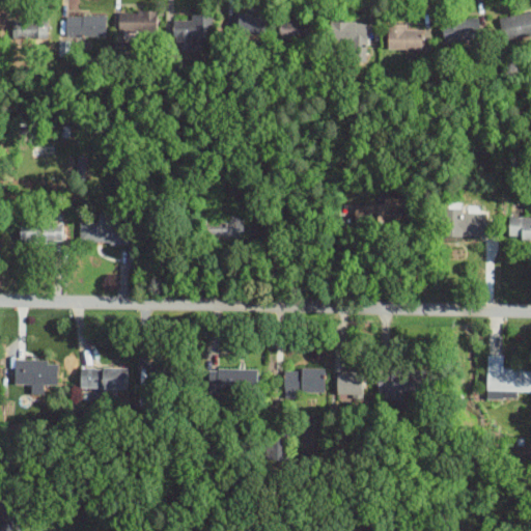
[(119,33),(158,33),(158,11),(119,11),(119,33)]
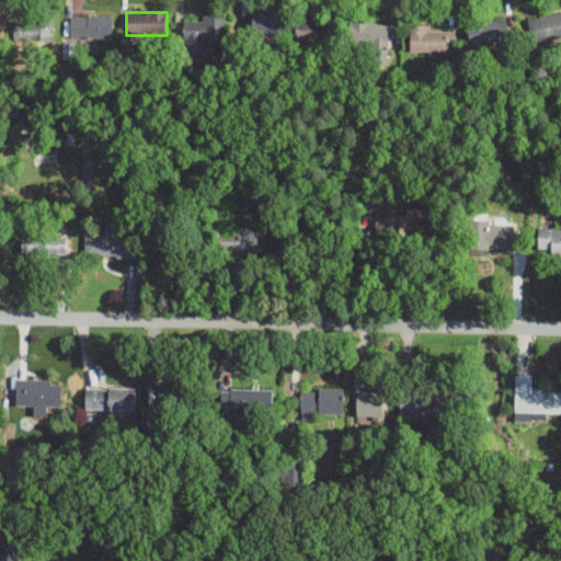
[(560,37),(560,13),(528,20),(533,44),(560,37)]
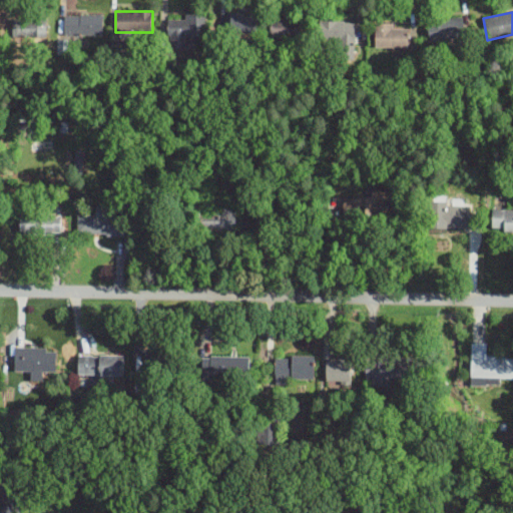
[(206,15),(185,15),(185,20),(168,20),(168,49),(186,48),(186,38),(207,38),(206,15)]
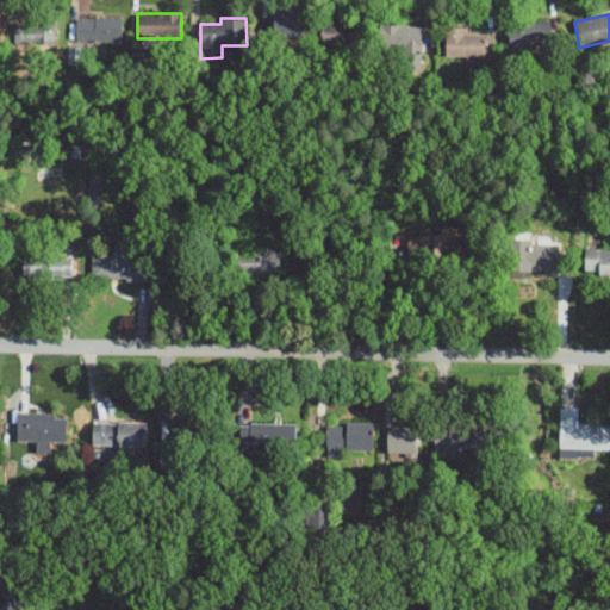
[(56,44),(56,19),(14,19),(14,44),(56,44)]
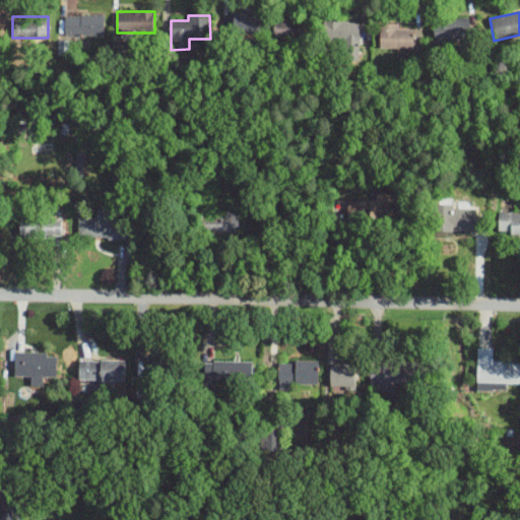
[(105,37),(105,16),(65,16),(65,37),(105,37)]
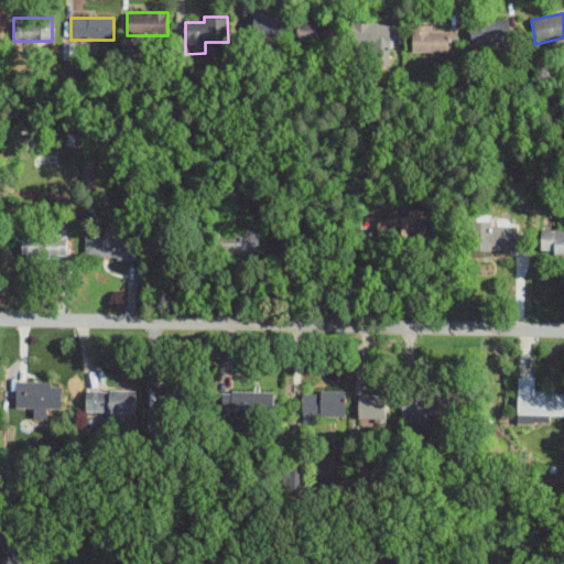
[(282,19),(252,19),(252,38),(282,38),(282,19)]
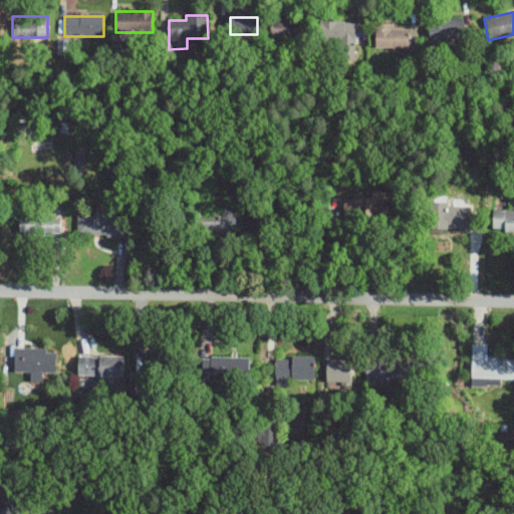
[(429,21),(430,41),(465,39),(464,19),(429,21)]
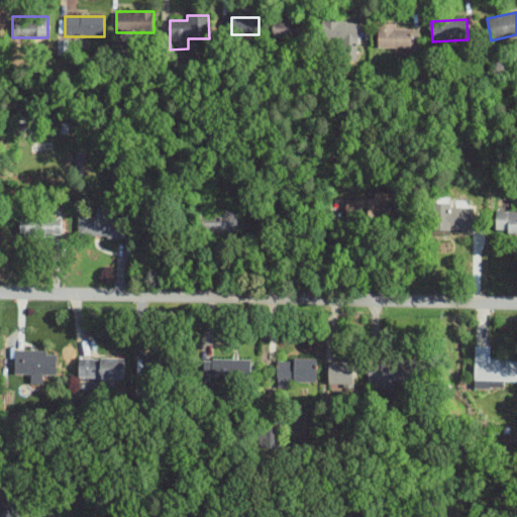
[(309,20),(274,20),(274,38),(309,38),(309,20)]
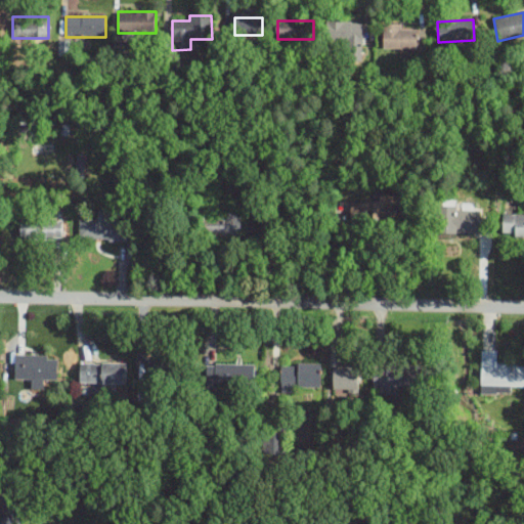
[(362,23),(325,23),(325,42),(347,42),(347,57),(362,57),(362,23)]
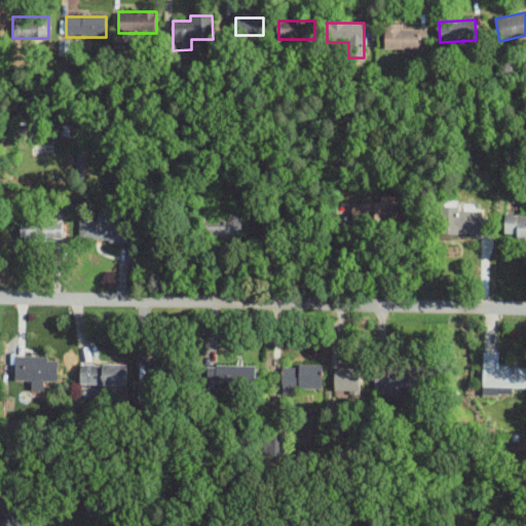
[(403,25),(384,25),(384,48),(418,48),(418,30),(403,30),(403,25)]
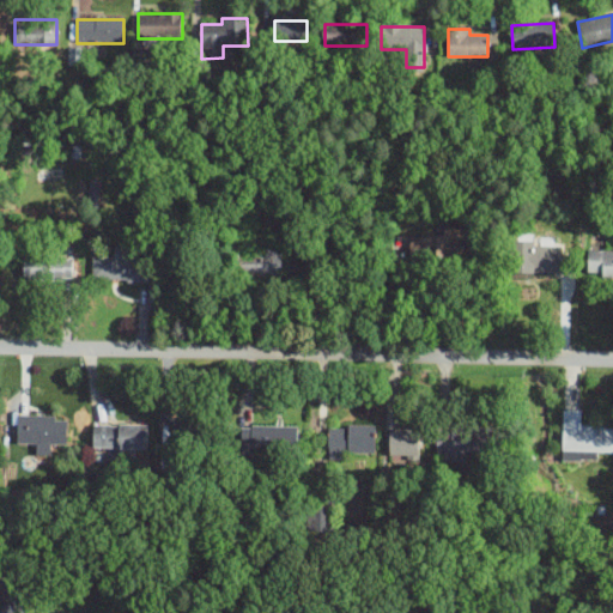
[(462,228),(443,228),(443,236),(410,234),(408,255),(461,258),(462,228)]
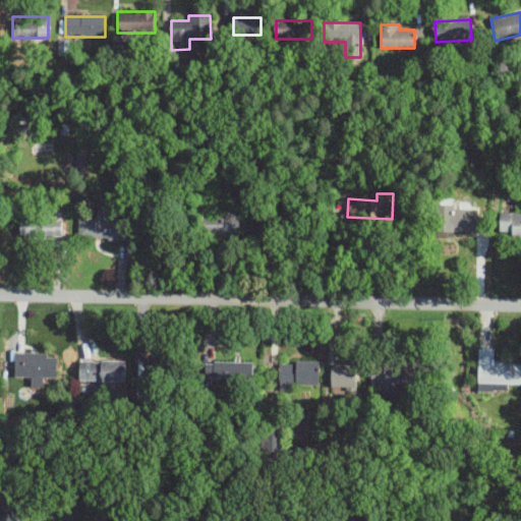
[(433,204),(433,231),(475,232),(475,208),(471,208),(471,200),(457,199),(457,205),(433,204)]
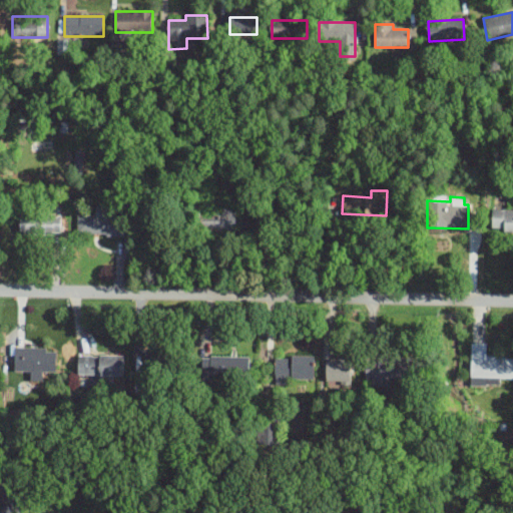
[(234,231),(234,208),(196,208),(196,231),(234,231)]
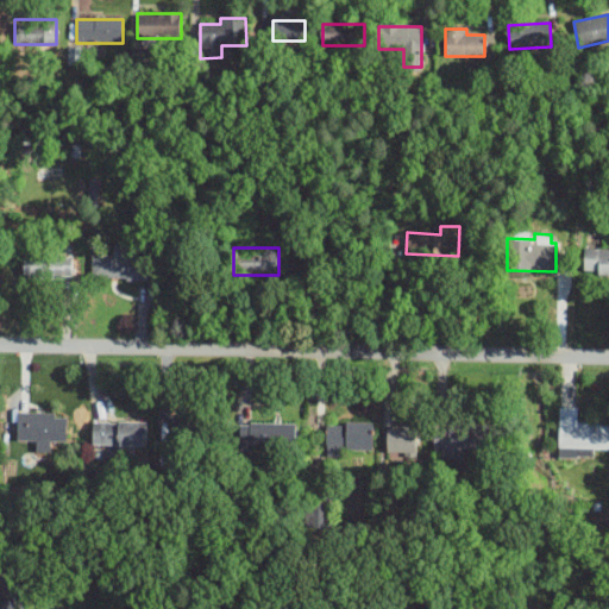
[(595,275),(608,275),(608,248),(582,249),(581,270),(595,271),(595,275)]
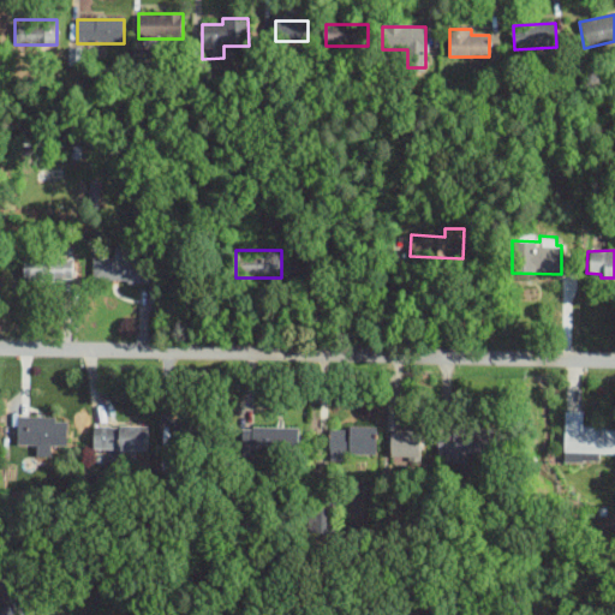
[(115,256),(93,256),(93,281),(149,281),(149,254),(115,254),(115,256)]
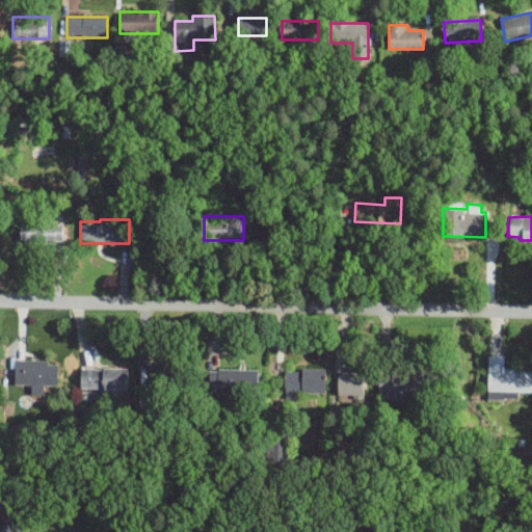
[(61,222),(18,223),(19,243),(62,242),(61,222)]
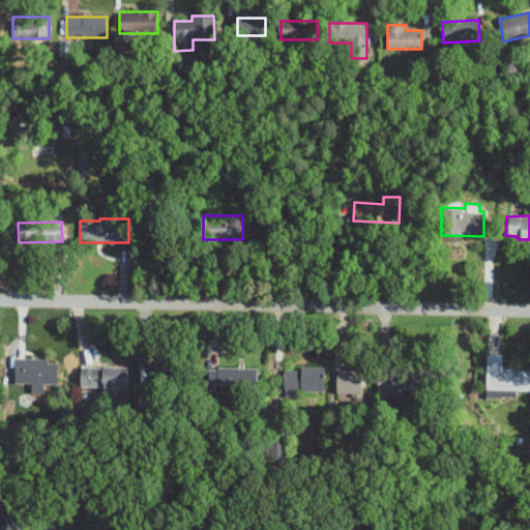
[(486,389),(529,389),(529,369),(501,369),(502,355),(486,354),(486,389)]
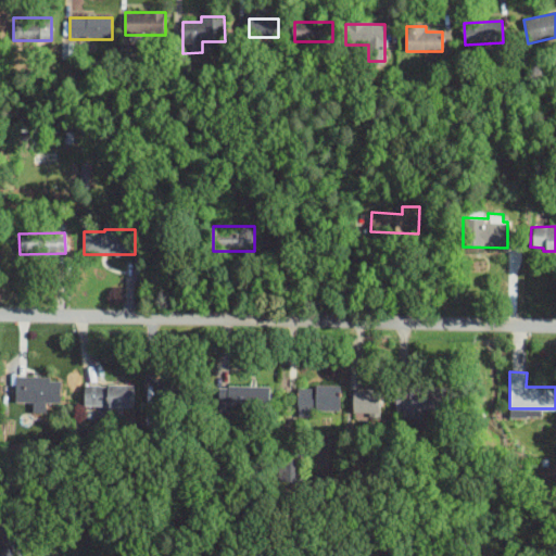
[(59,404),(59,378),(14,377),(14,403),(59,404)]
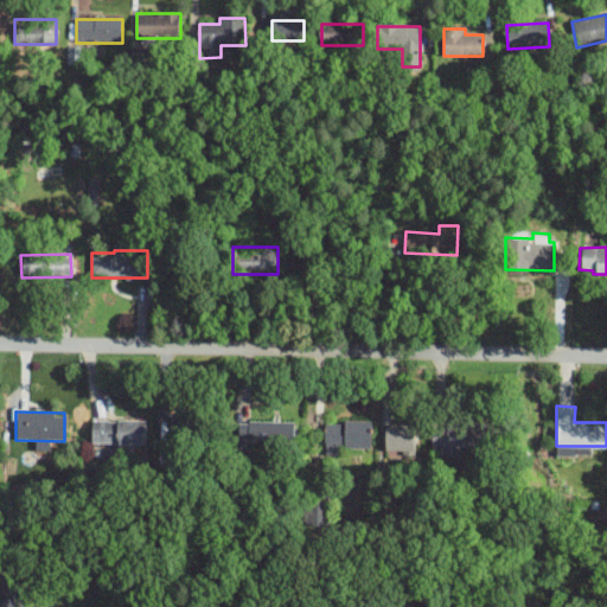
[(144,420),(89,421),(89,445),(145,443),(144,420)]
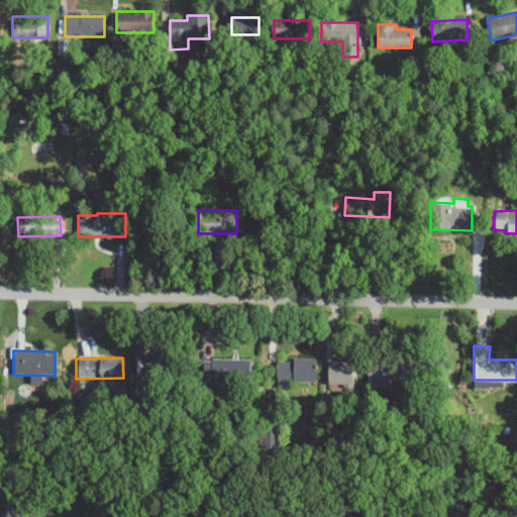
[(201,359),(201,378),(248,379),(249,359),(234,359),(201,359)]
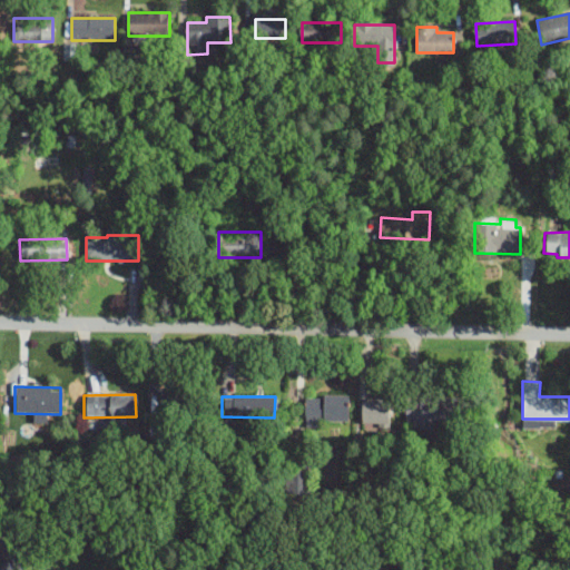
[(346,424),(347,396),(304,396),(303,423),(346,424)]
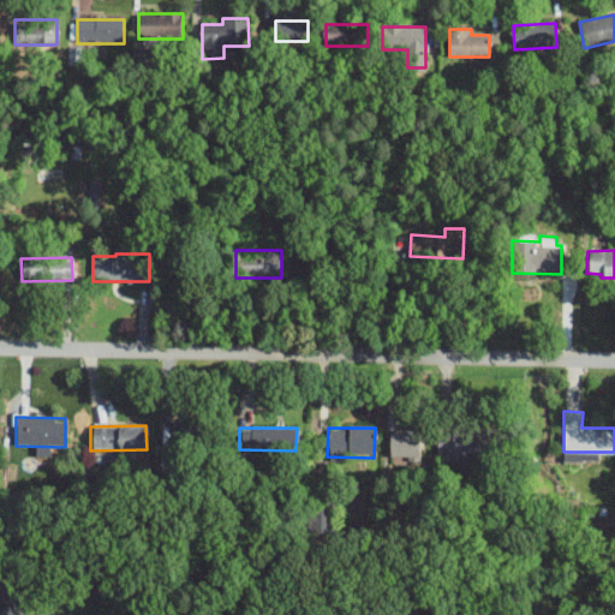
[(465,463),(465,454),(485,454),(485,434),(437,433),(436,461),(465,463)]
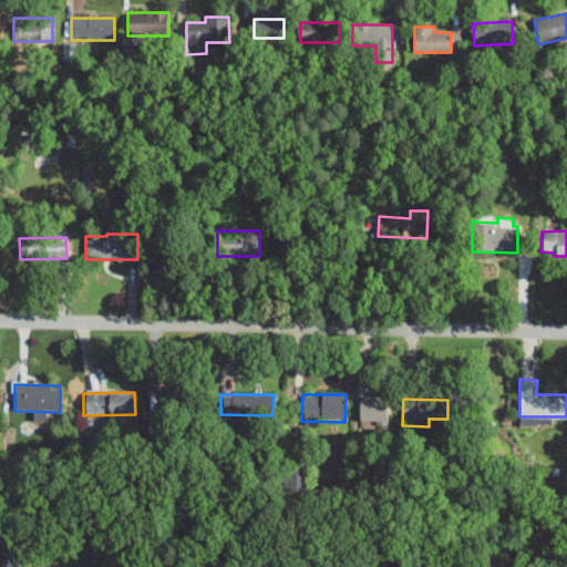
[(387,423),(387,400),(357,401),(357,423),(387,423)]
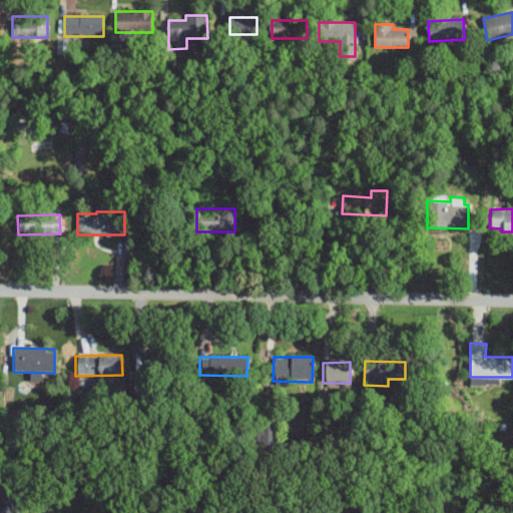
[(0,504),(0,512),(12,512),(10,502),(0,504)]
